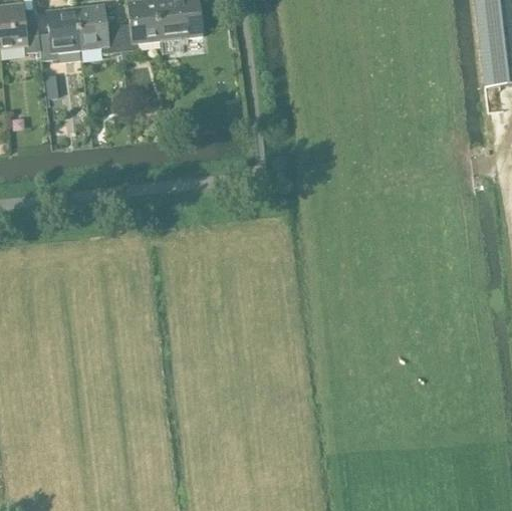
[(161,40),(156,0),(134,0),(126,1),(130,24),(119,25),(122,50),(140,48),(140,43),(161,40)]
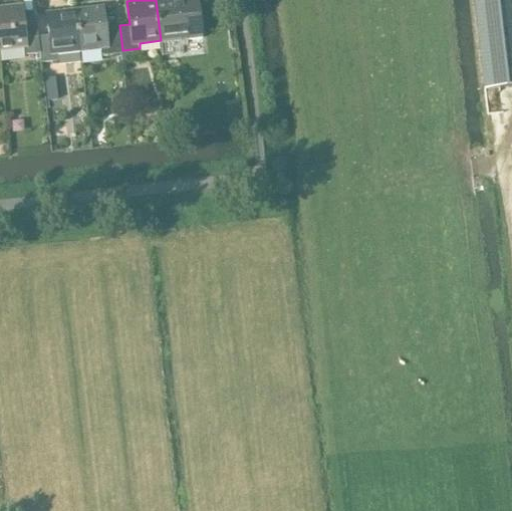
[(156,0),(161,40),(204,35),(199,0),(156,0)]
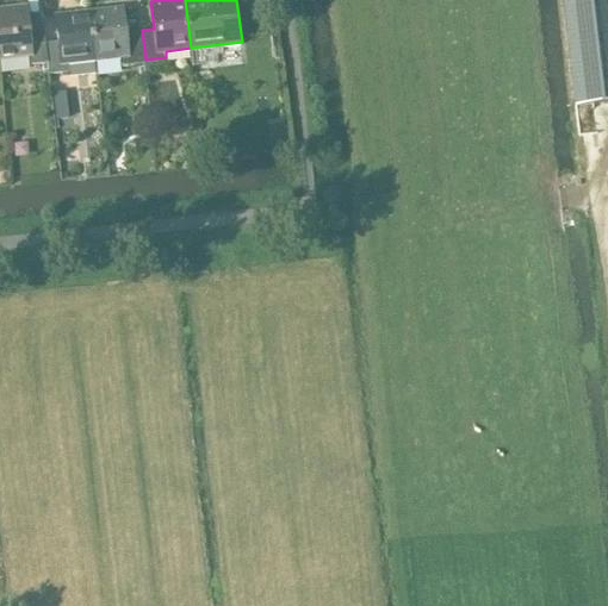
[(556,0),(570,105),(607,99),(607,0),(556,0)]
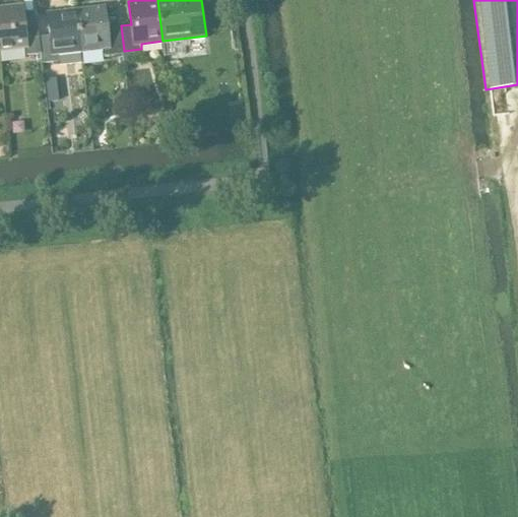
[(106,53),(124,51),(121,25),(110,26),(107,3),(78,6),(83,51),(105,48),(106,53)]
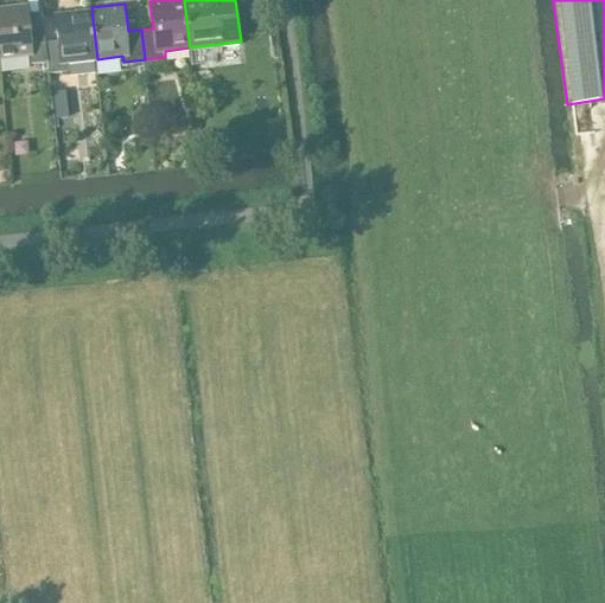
[(0,7),(0,43),(2,61),(32,57),(33,62),(49,59),(44,19),(30,21),(27,5),(0,7)]
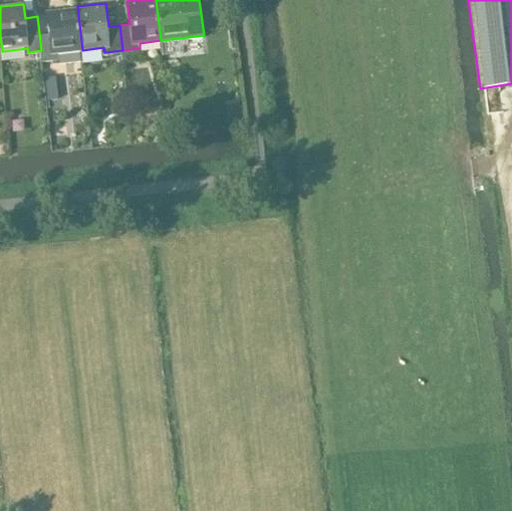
[(59,52),(82,50),(77,6),(47,10),(50,32),(40,34),(43,60),(60,58),(59,52)]
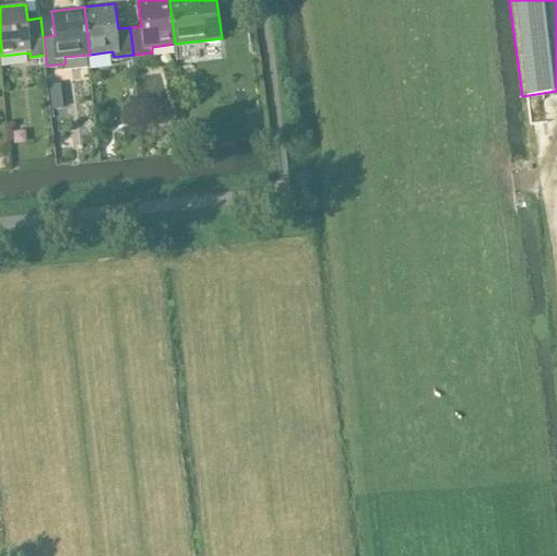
[(64,105),(63,96),(50,97),(51,107),(64,105)]
